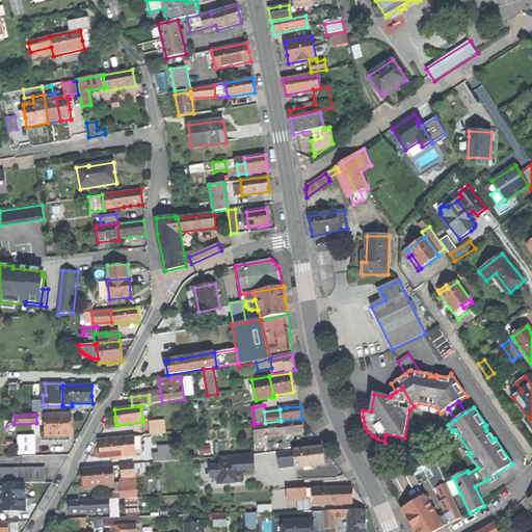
[(71,415),(45,416),(46,436),(72,435),(72,430),(71,415)]
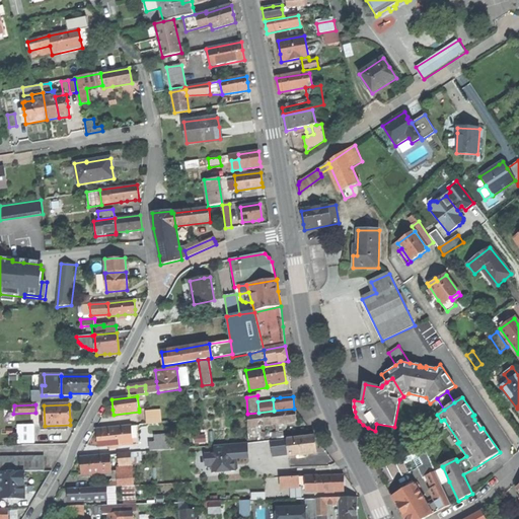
[(147,424),(161,423),(160,411),(146,413),(147,424)]
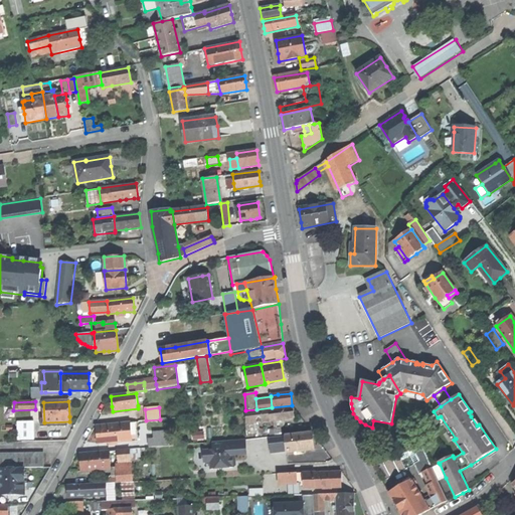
[(268,409),(269,420),(277,419),(283,419),(294,418),(294,413),(293,407),(268,409)]
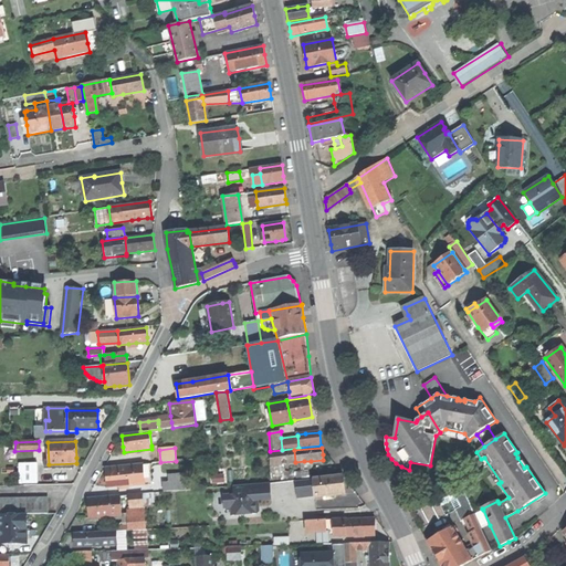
[(271,464),(295,462),(294,450),(270,453),(271,464)]
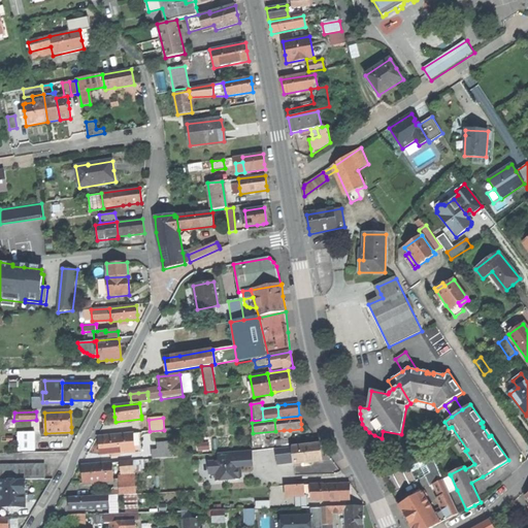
[(35,432),(19,432),(19,451),(35,451),(35,432)]
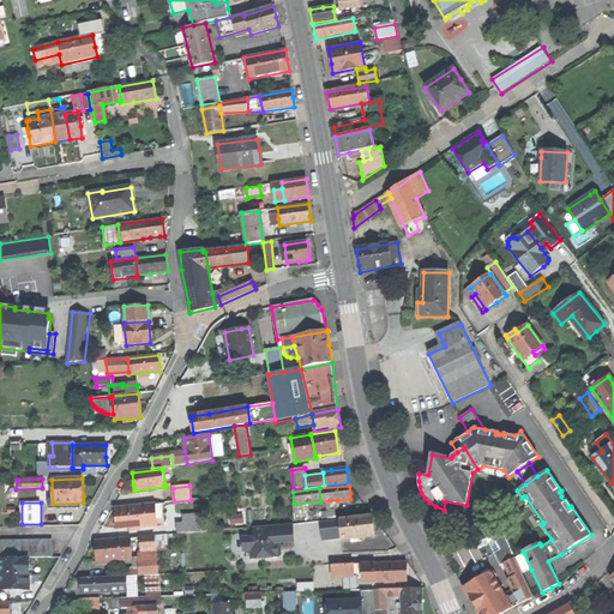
[(116,529),(157,525),(157,519),(161,521),(160,504),(114,507),(115,518),(116,529)]
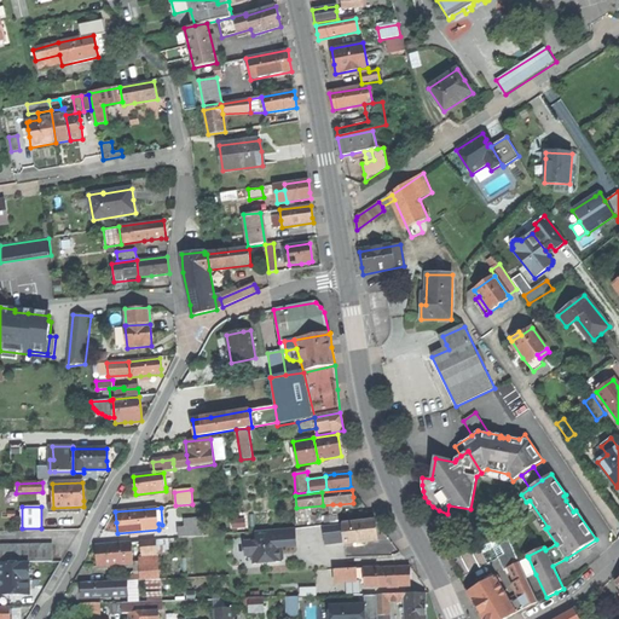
[(375,521),(342,525),(343,542),(343,544),(377,541),(376,528),(375,521)]
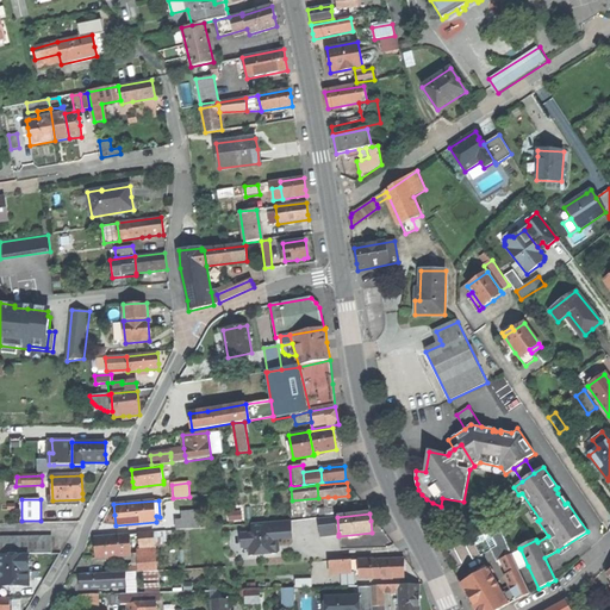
[(321,536),(338,534),(337,517),(319,520),(321,536)]
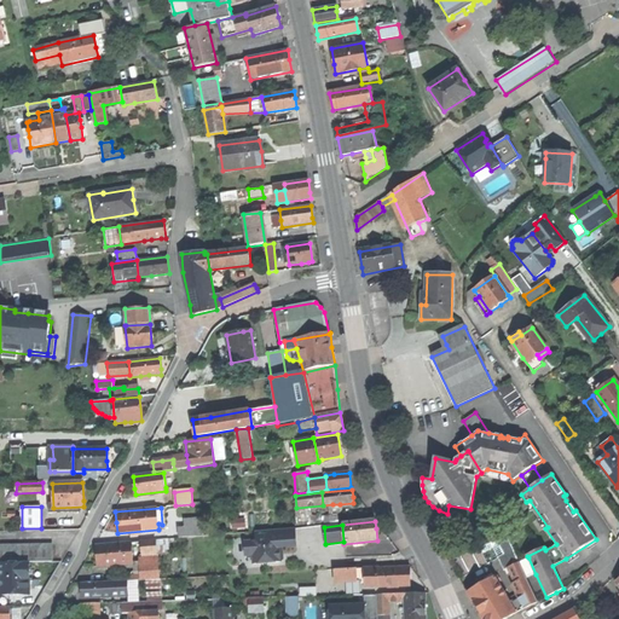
[(196,527),(178,528),(179,538),(196,537),(196,527)]
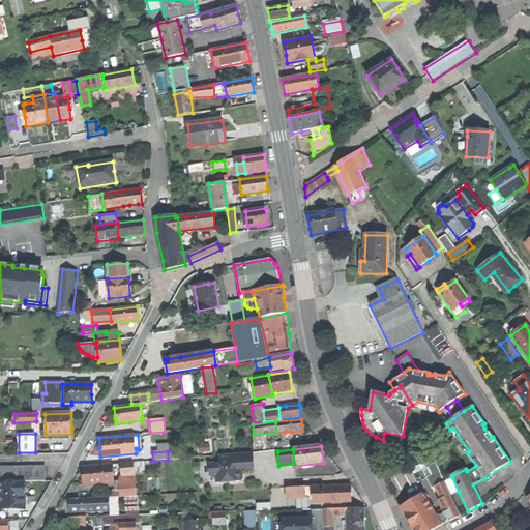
[(254,468),(253,454),(218,457),(219,465),(209,466),(210,476),(216,475),(217,482),(240,481),(240,477),(239,475),(242,475),(241,469),(254,468)]
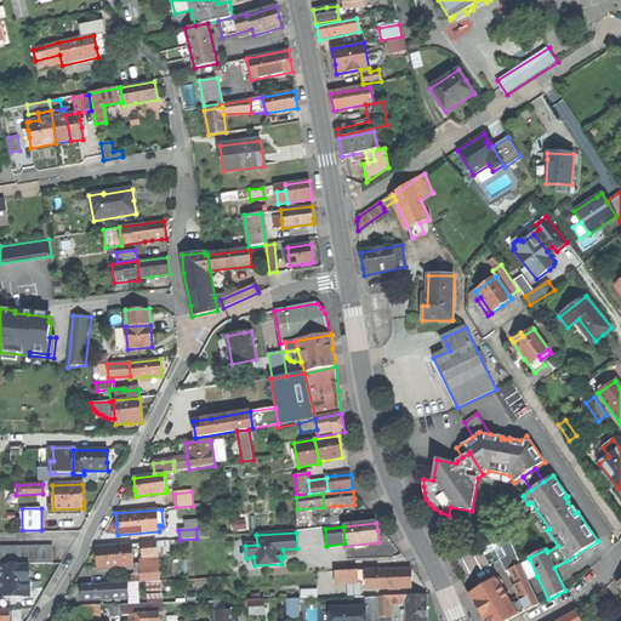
[(507,620),(527,610),(539,604),(528,580),(522,564),(507,533),(479,546),(484,554),(494,550),(506,571),(511,570),(518,584),(514,586),(522,600),(512,605),(500,585),(503,582),(500,577),(496,580),(496,579),(469,594),(482,615),(484,620),(507,620)]
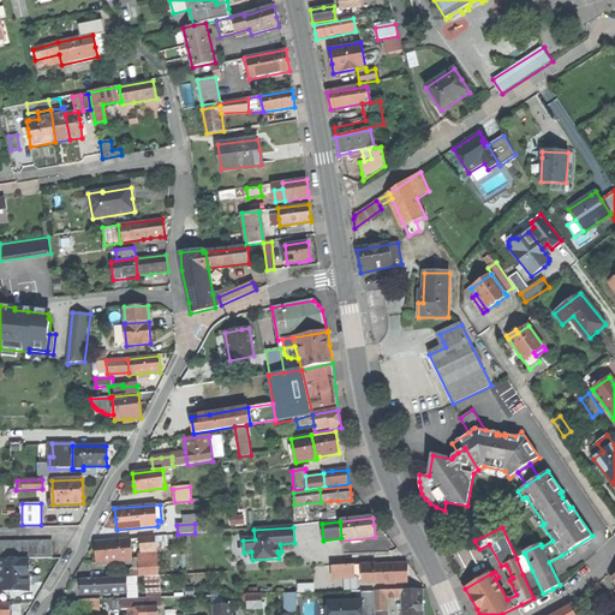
[(141,538),(142,556),(157,555),(155,538),(141,538)]
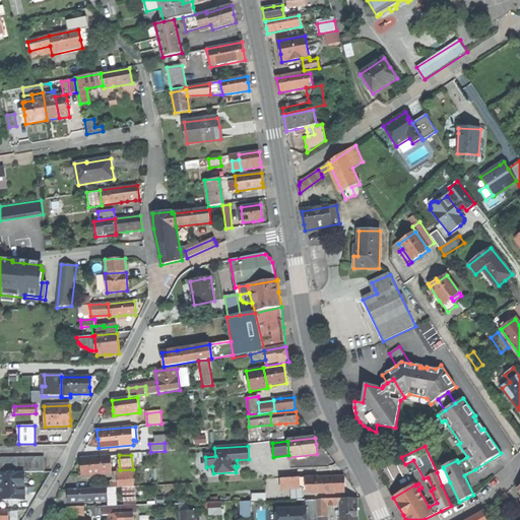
[(111,456),(81,458),(81,467),(82,476),(112,473),(111,456)]
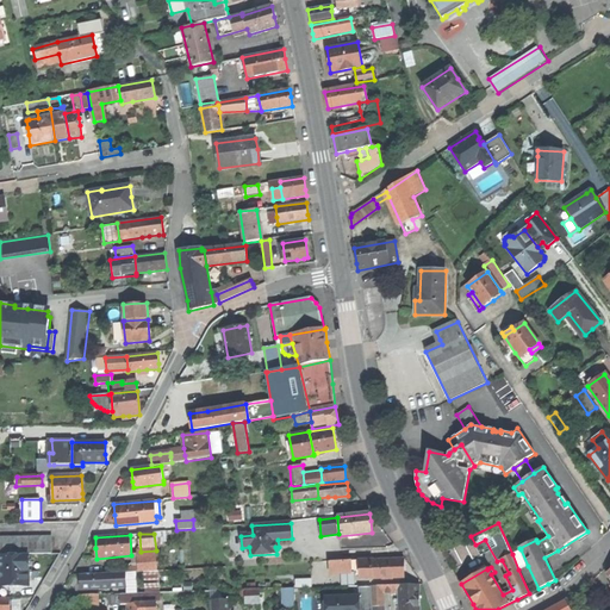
[(36,537),(26,537),(26,555),(30,555),(36,555),(36,537)]
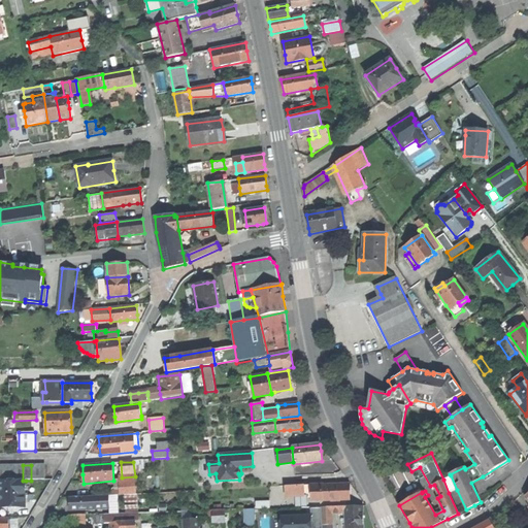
[(449,493),(457,490),(451,475),(443,480),(449,493)]
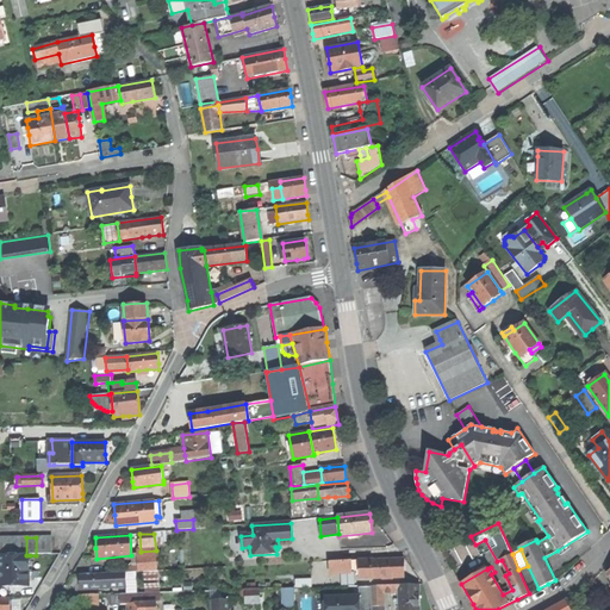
[(157,570),(156,551),(141,552),(137,553),(139,571),(147,571),(157,570)]
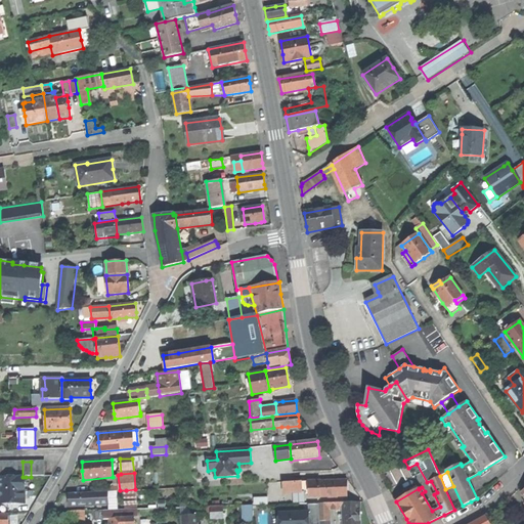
[(7,477),(0,477),(0,503),(26,503),(26,488),(26,477),(23,477),(15,477),(7,477)]
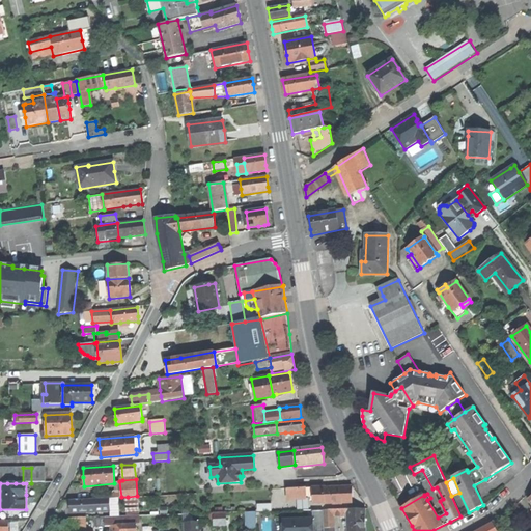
[(352,502),(351,493),(351,486),(311,488),(312,504),(352,502)]
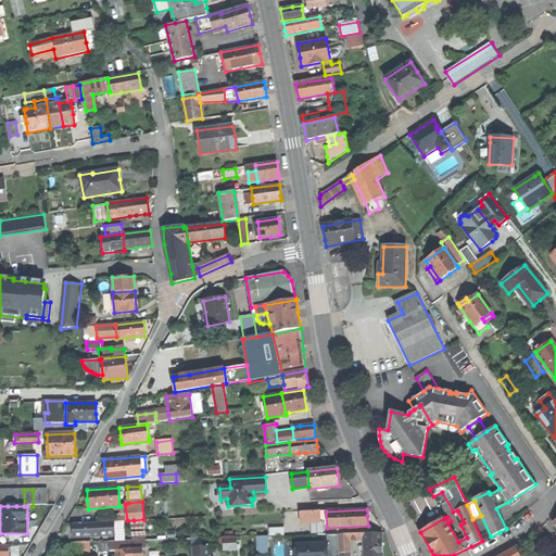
[(319,512),(299,513),(300,521),(319,520),(319,512)]
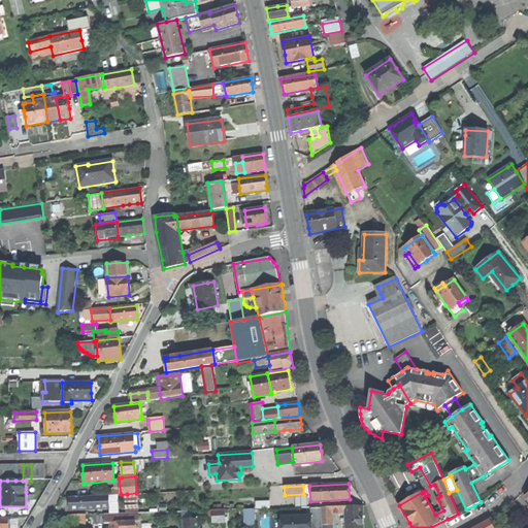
[(136,493),(127,494),(128,513),(137,512),(136,493)]
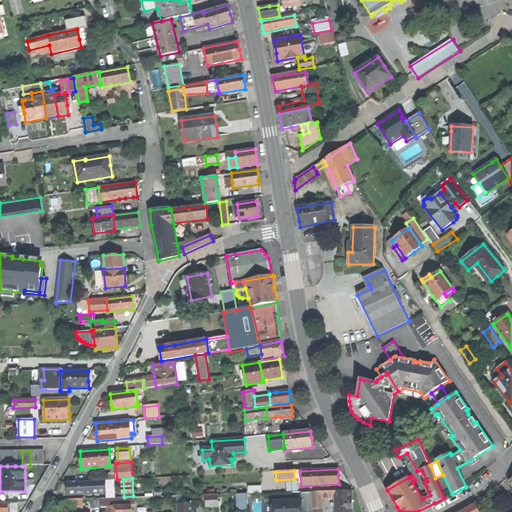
[(106,492),(105,482),(67,483),(67,488),(68,494),(106,492)]
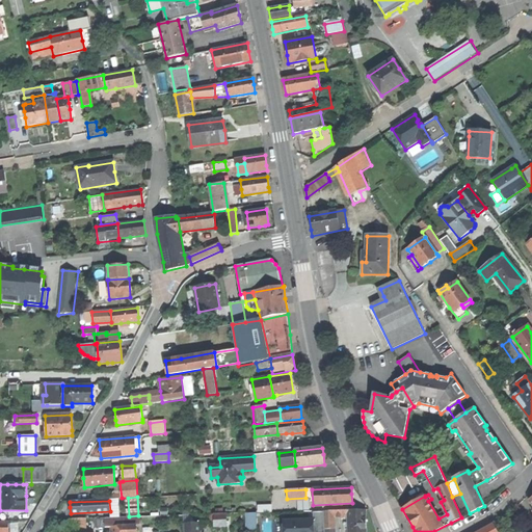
[(366,509),(347,510),(347,516),(347,531),(366,531),(366,523),(366,509)]
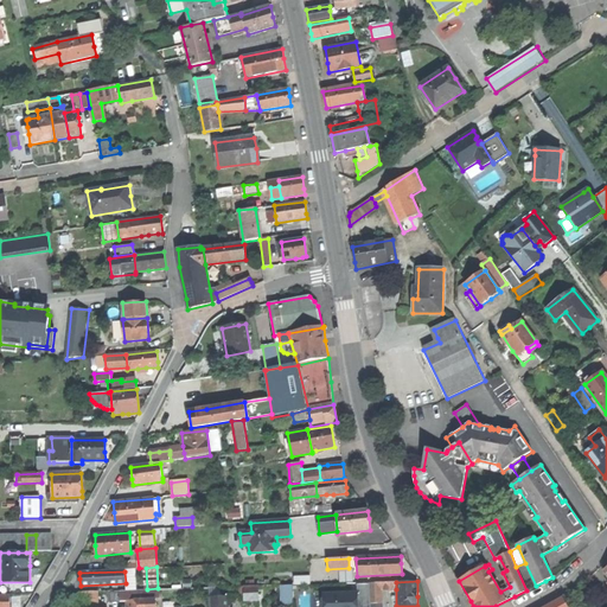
[(369,583),(370,605),(382,604),(381,590),(396,589),(396,582),(369,583)]
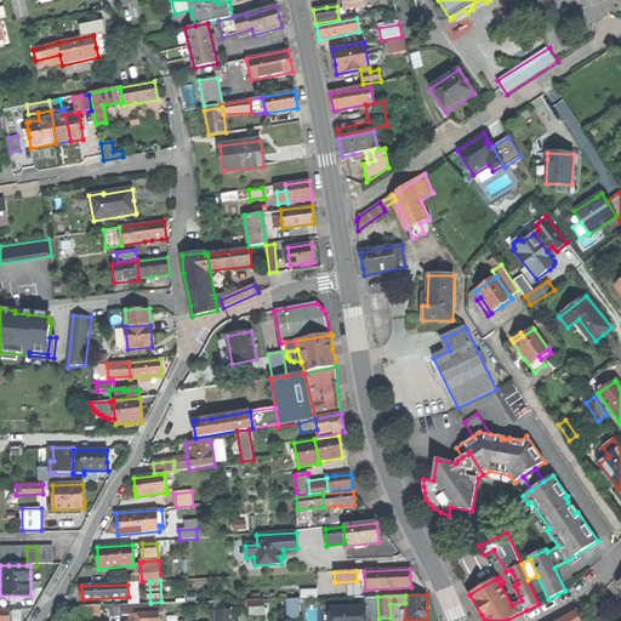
[(365,598),(365,607),(366,607),(366,620),(379,620),(379,619),(377,597),(365,598)]
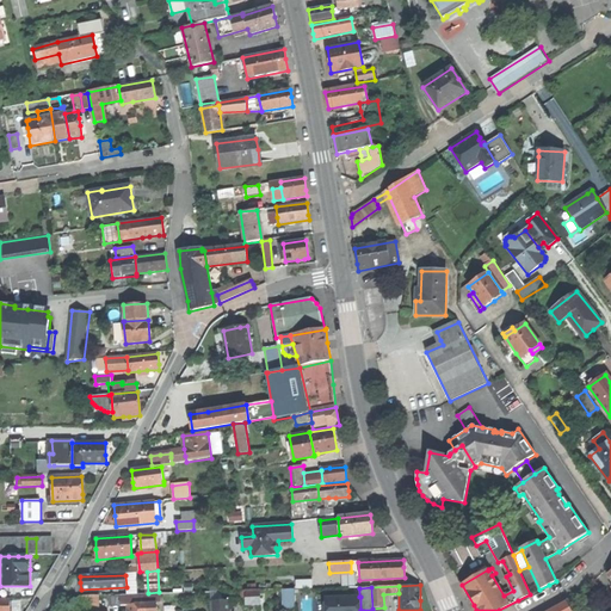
[(246,591),(247,600),(247,605),(260,604),(260,590),(257,590),(248,591),(246,591)]
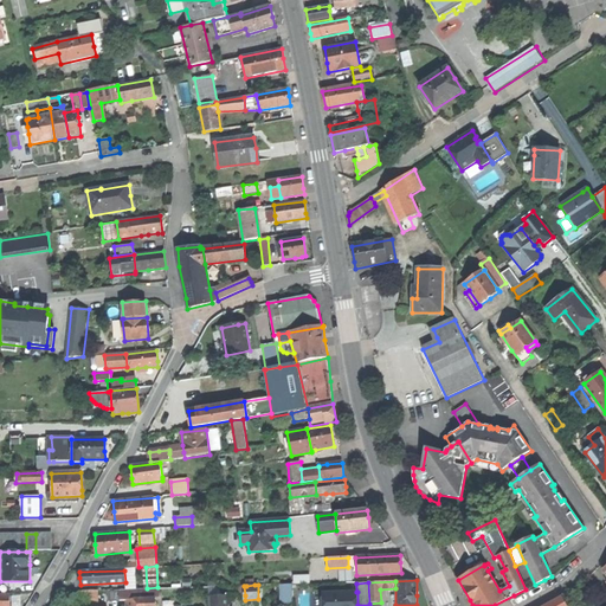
[(292,585),(281,585),(279,605),(288,605),(292,605),(292,585)]
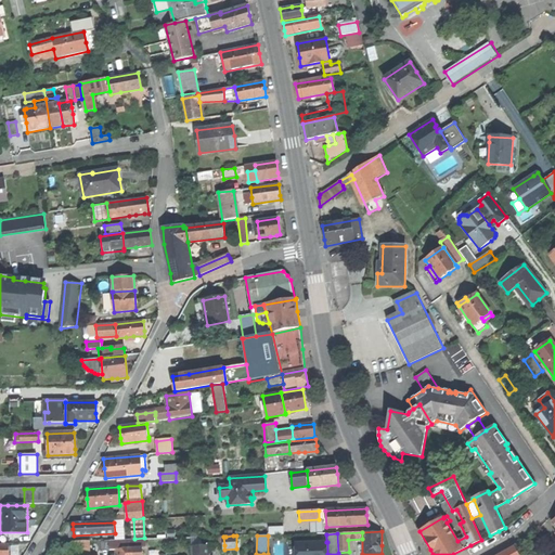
[(134,539),(125,540),(125,550),(133,549),(133,554),(142,554),(142,549),(144,545),(144,538),(134,539)]
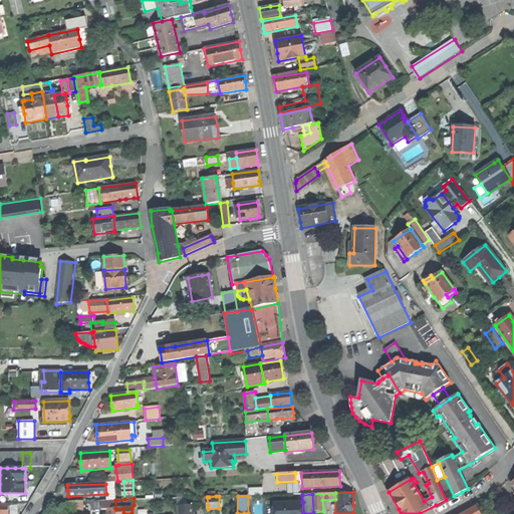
[(70,501),(69,513),(83,513),(83,500),(70,501)]
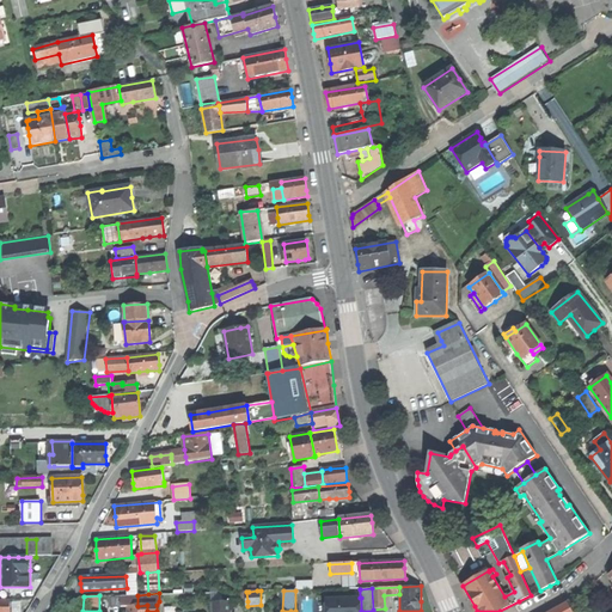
[(122,606),(128,606),(138,606),(138,595),(121,595),(122,606)]
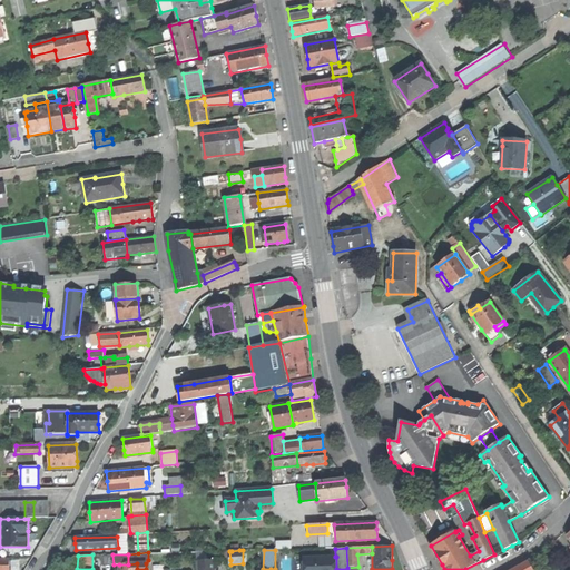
[(335,557),(303,558),(303,569),(336,569),(336,557),(335,557)]
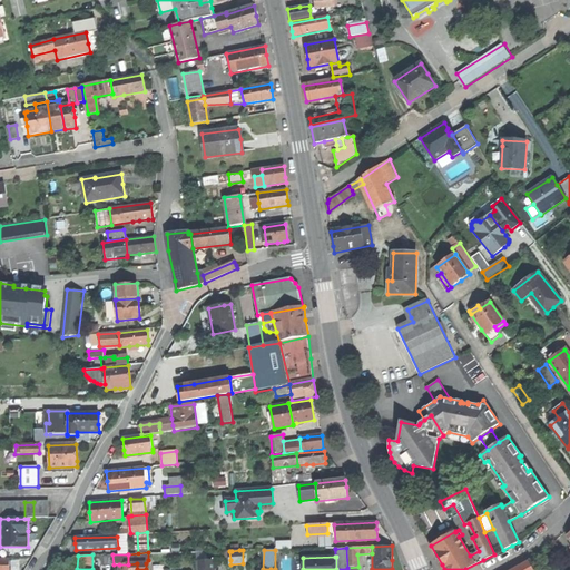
[(0,559),(0,569),(9,569),(10,564),(9,559),(0,559)]
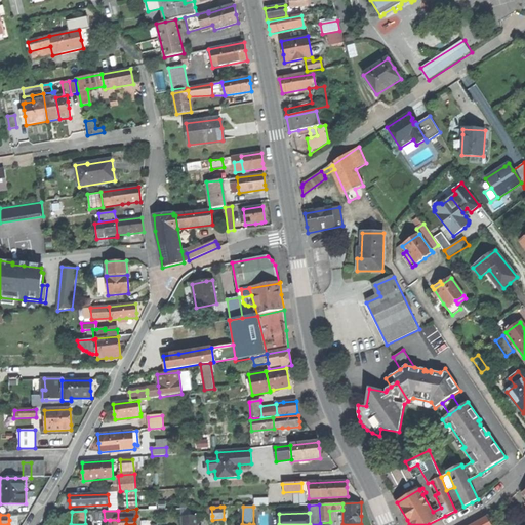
[(198,524),(198,516),(182,517),(182,524),(198,524)]
